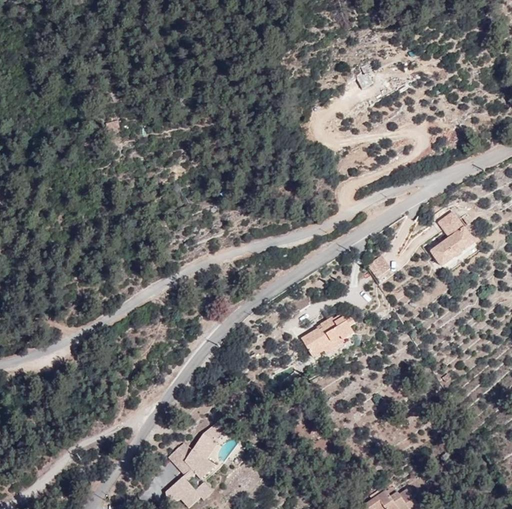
[(355,74),(360,85),(370,80),(366,71),(364,73),(362,70),(355,74)]
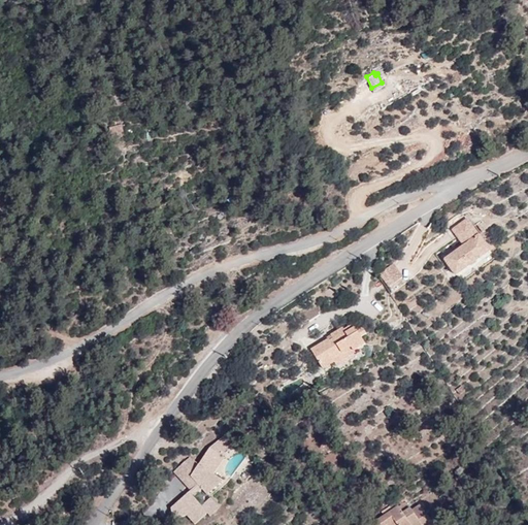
[(114,119),(104,123),(108,134),(118,131),(114,119)]
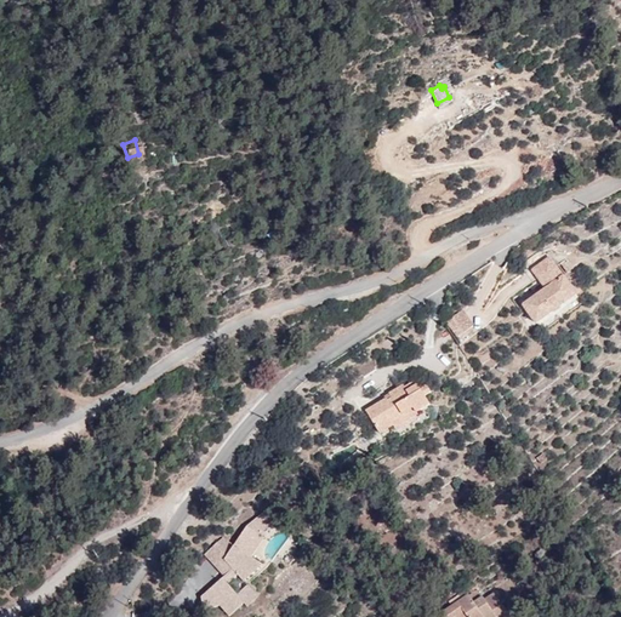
[(574,293),(547,256),(529,268),(543,287),(522,304),(534,323),(574,293)]
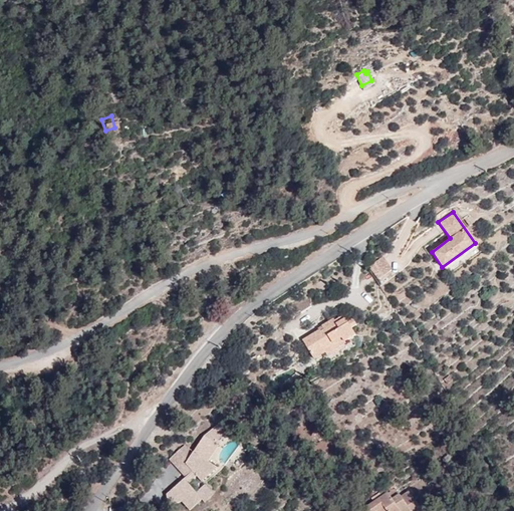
[(368,264),(381,281),(396,270),(382,253),(368,264)]
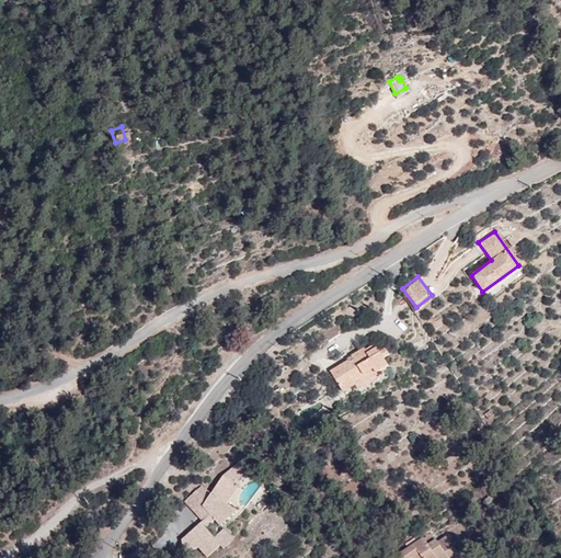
[(342,389),(353,383),(364,376),(362,373),(371,367),(374,371),(386,363),(374,343),(364,349),(363,346),(350,354),(352,359),(347,362),(346,360),(329,369),(342,389)]
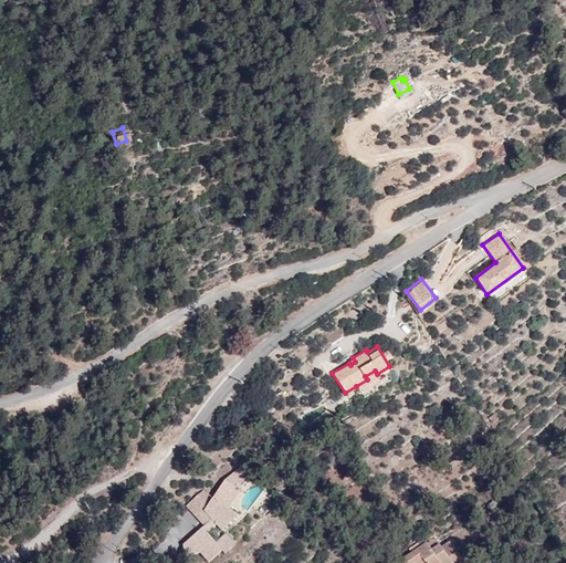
[(313,365),(324,356),(320,351),(308,358),(313,365)]
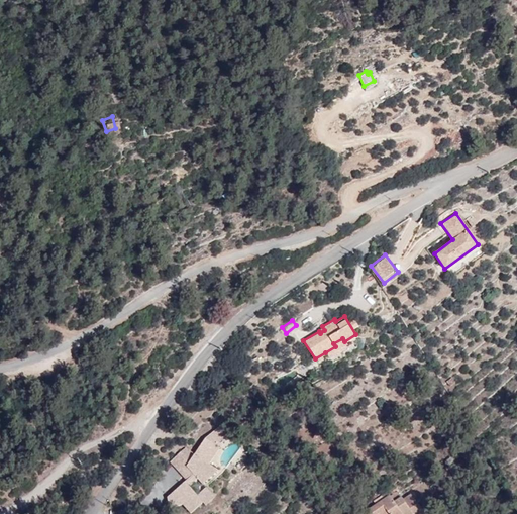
[(335,346),(325,352),(327,354),(345,343),(344,341),(342,338),(333,343),(335,346)]
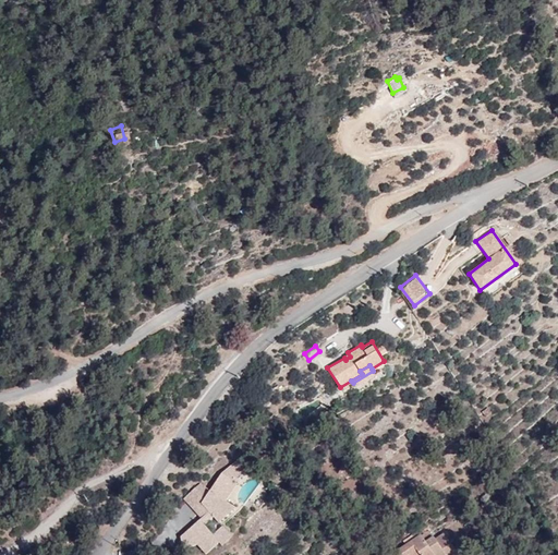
[(228,466),(216,483),(204,499),(210,508),(185,530),(187,534),(201,528),(205,534),(213,544),(235,523),(223,510),(237,498),(230,494),(225,489),(238,471),(240,473),(253,456),(244,454),(228,466)]
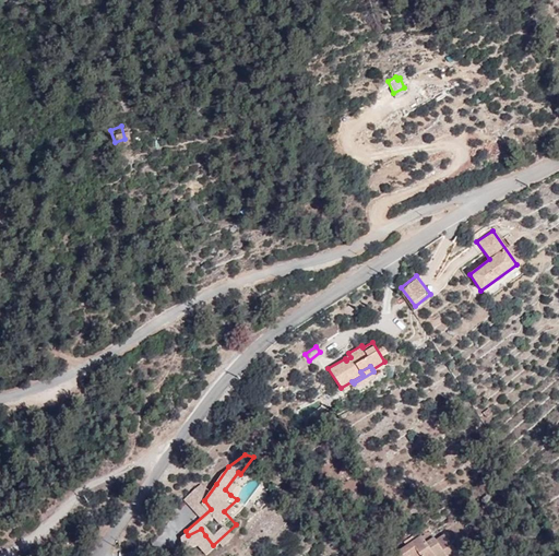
[(244,477),(240,474),(238,472),(225,489),(230,495),(244,477)]
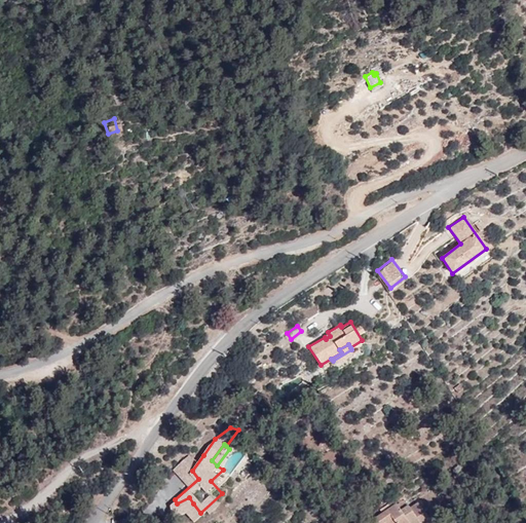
[(203,455),(192,447),(181,460),(192,471),(203,455)]
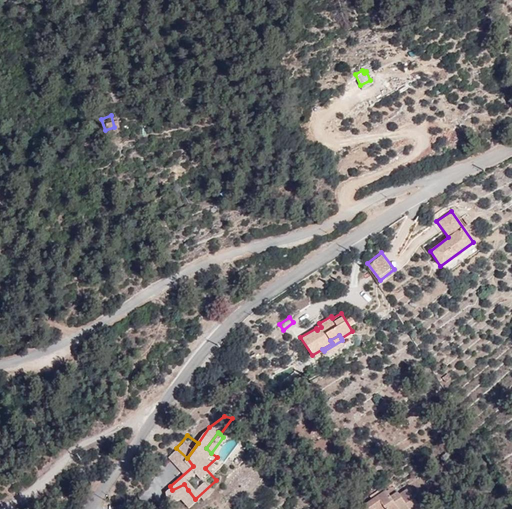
[(184,484),(172,490),(175,496),(188,490),(184,484)]
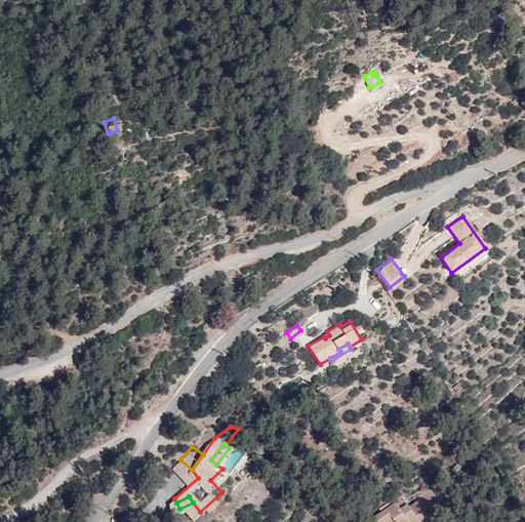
[(396,502),(374,519),(375,521),(423,521),(431,517),(416,499),(408,506),(407,504),(401,509),(396,502)]
